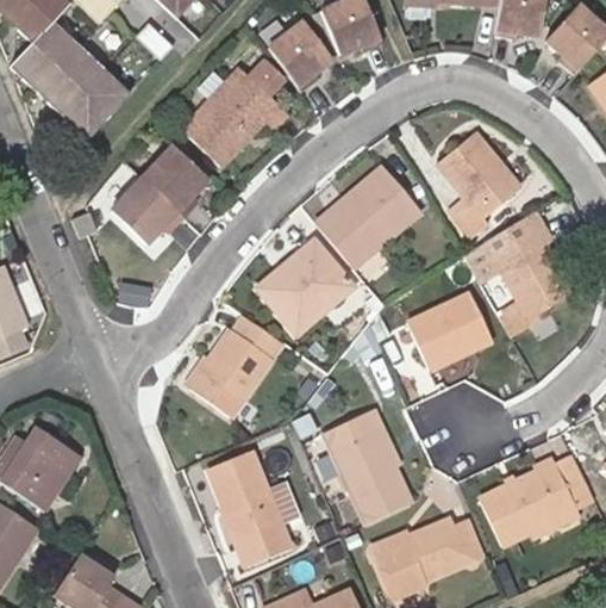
[(0,0),(0,13),(35,47),(13,69),(89,140),(131,95),(55,24),(70,6),(63,0),(0,0)]
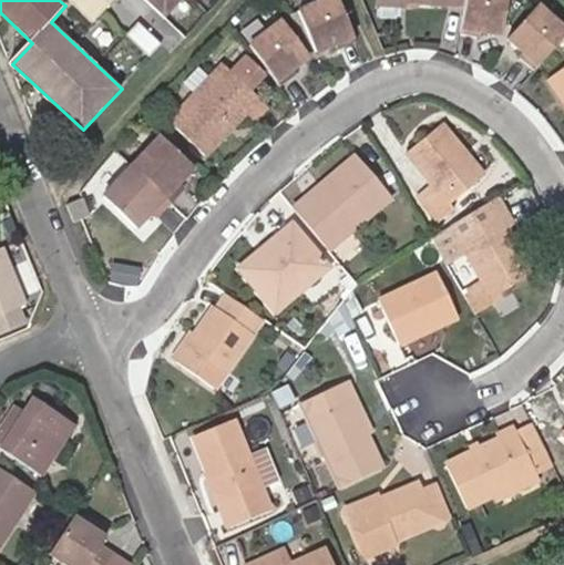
[(94,22),(114,0),(71,0),(94,22)]
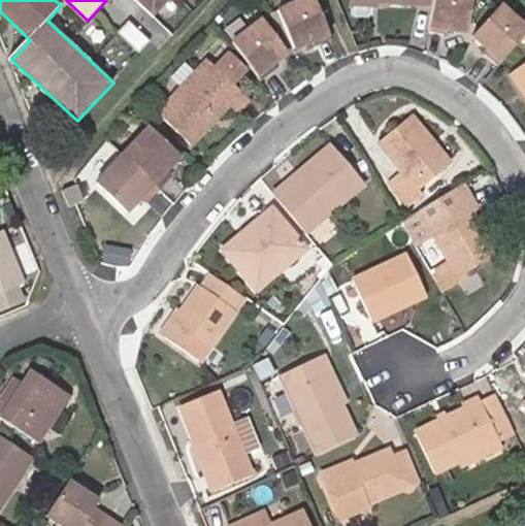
[(138,0),(155,14),(167,0),(138,0)]
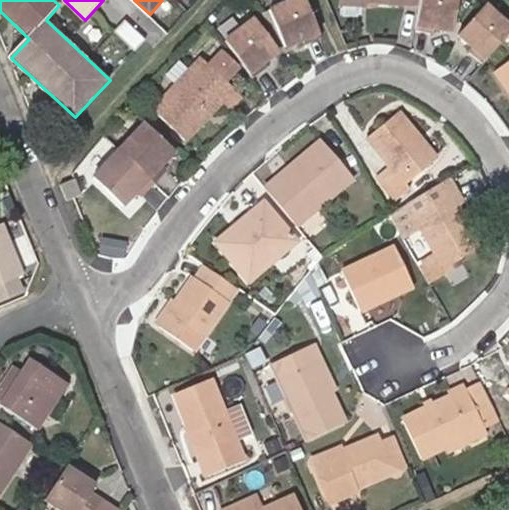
[(310,43),(325,37),(309,0),(290,0),(271,8),(286,45),(307,37),(310,43)]
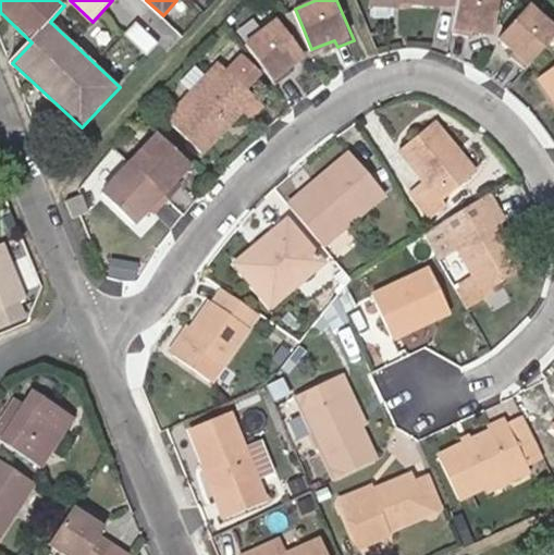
[(458,0),(457,5),(453,32),(470,36),(472,29),(493,33),(500,0),(458,0)]
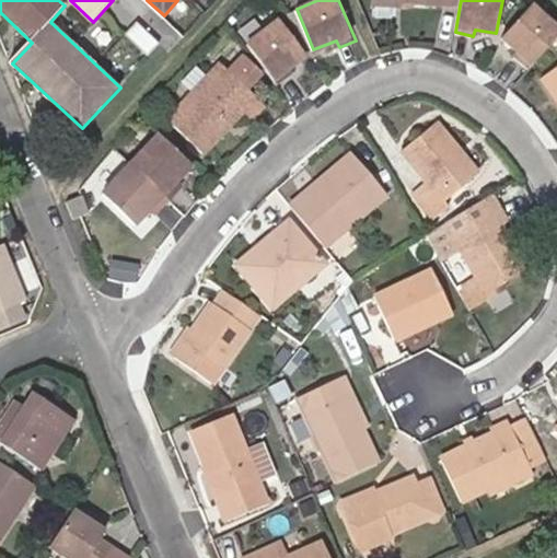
[(513,56),(528,69),(556,38),(556,27),(533,4),(501,36),(518,51),(513,56)]
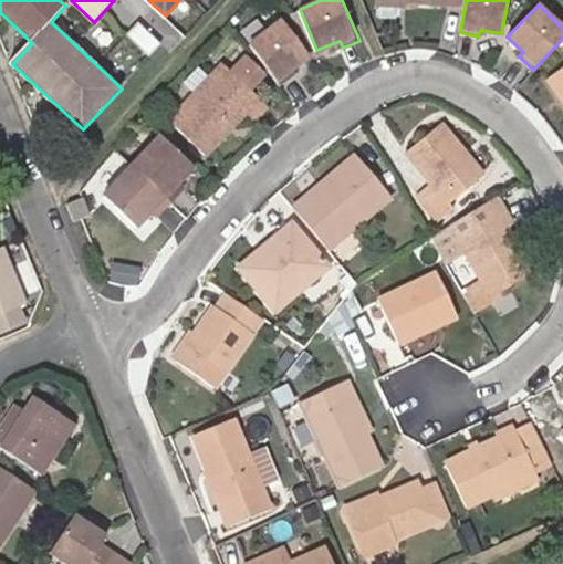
[(247,41),(280,83),(294,73),(290,66),(308,54),(281,18),(247,41)]
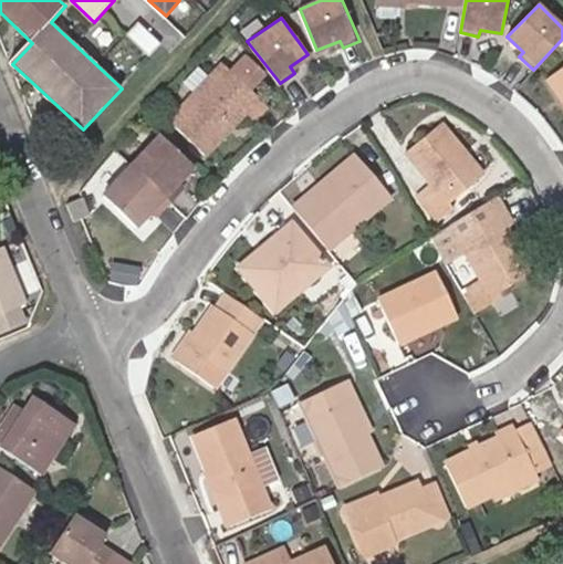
[(128,33),(150,54),(162,42),(139,21),(128,33)]
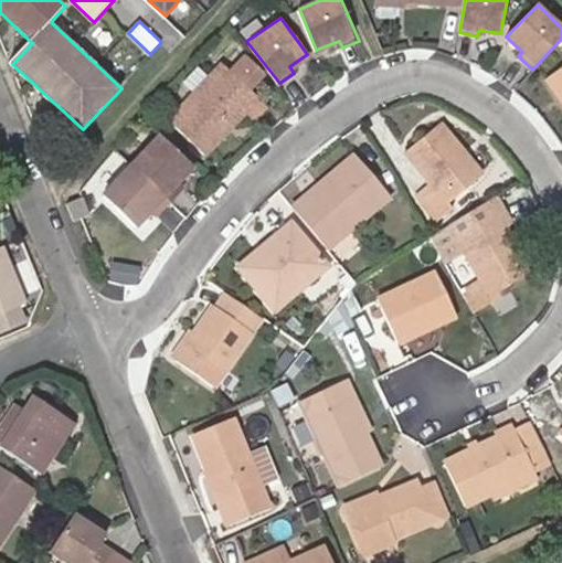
[(232,71),(247,85),(263,70),(247,55),(232,71)]
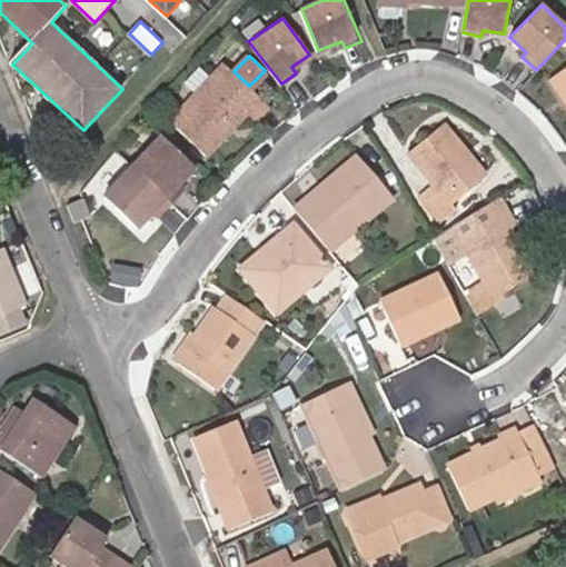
[(197,91),(170,119),(204,152),(246,110),(254,118),(268,103),(249,86),(234,71),(226,63),(214,76),(197,91)]
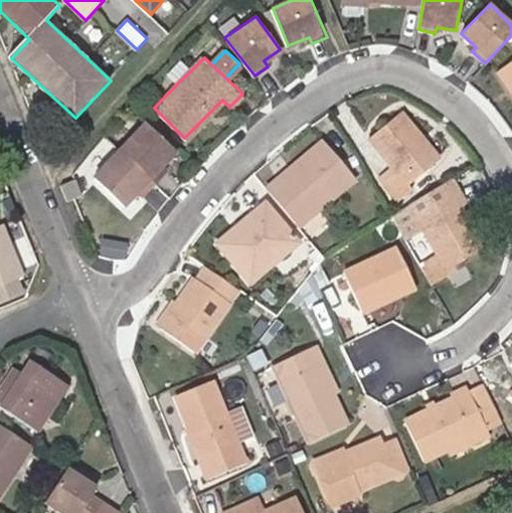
[(178,82),(193,68),(183,59),(169,73),(178,82)]
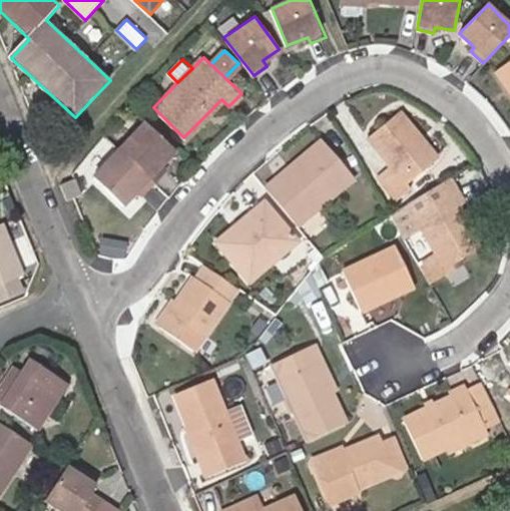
[(509,61),(496,72),(509,90),(509,61)]
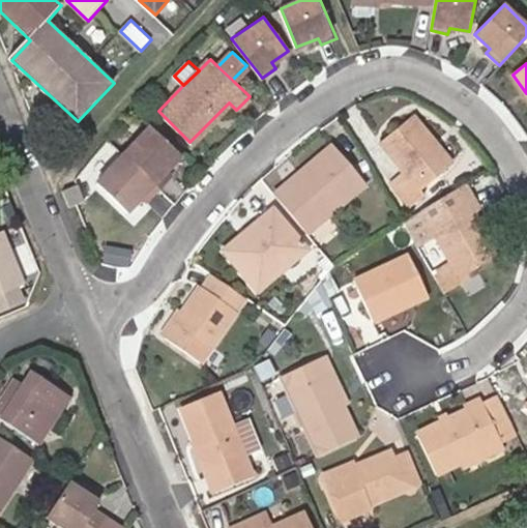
[(398,177),(384,185),(400,213),(415,204),(411,197),(445,177),(412,123),(379,145),(398,177)]
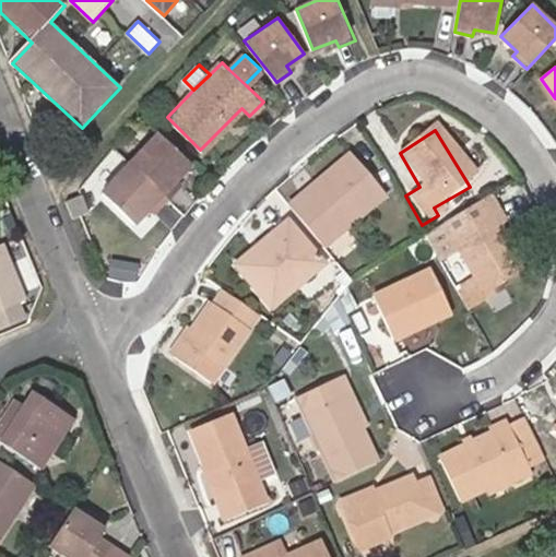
[(175,180),(192,162),(158,131),(102,193),(134,223),(151,205),(156,211),(180,185),(175,180)]
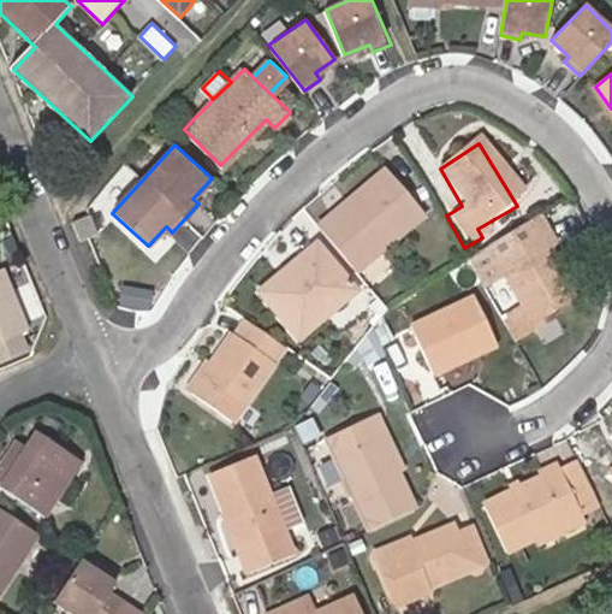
[(390,166),(324,225),(361,267),(427,210),(390,166)]
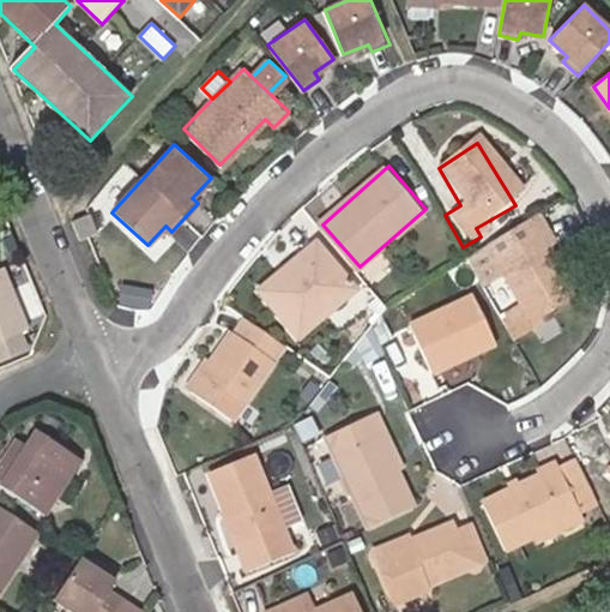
[(73,217),(80,237),(89,232),(100,228),(92,210),(76,215),(73,217)]
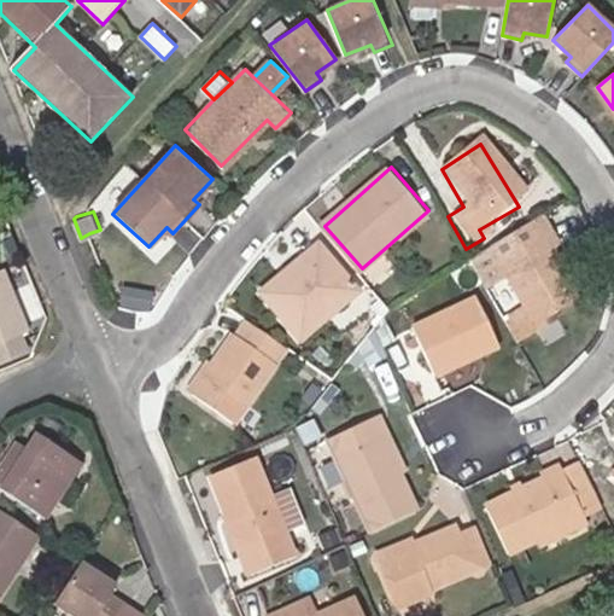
[(544,233),(498,260),(526,308),(514,314),(525,336),(544,325),(542,320),(577,302),(559,267),(562,265),(544,233)]
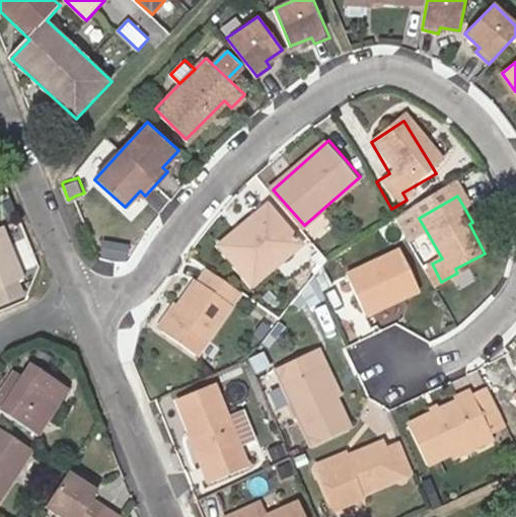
[(253,278),(301,239),(269,201),(243,222),(247,227),(225,245),(253,278)]
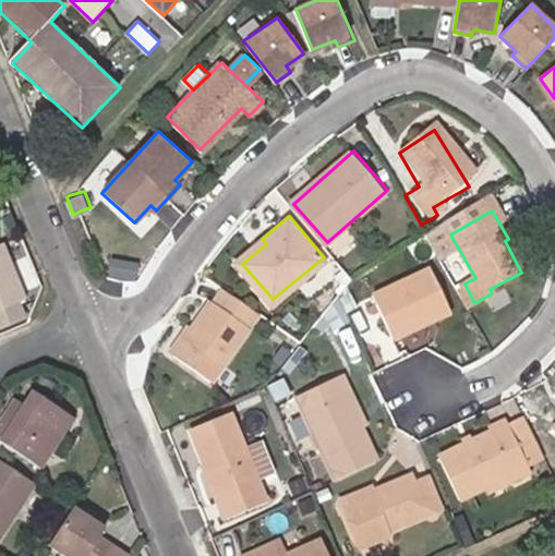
[(0,307),(25,299),(3,242),(0,242),(0,307)]
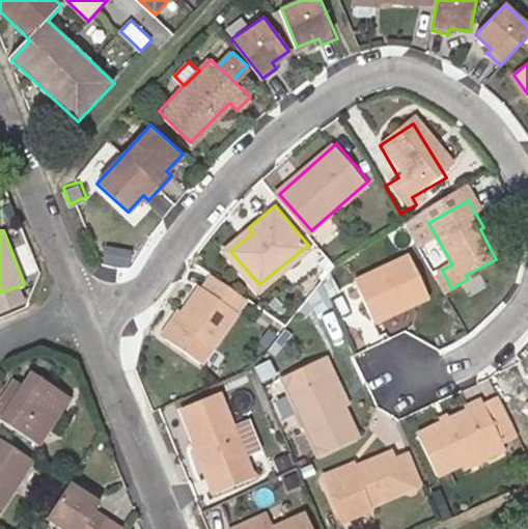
[(410,251),(356,276),(374,317),(428,294),(410,251)]
